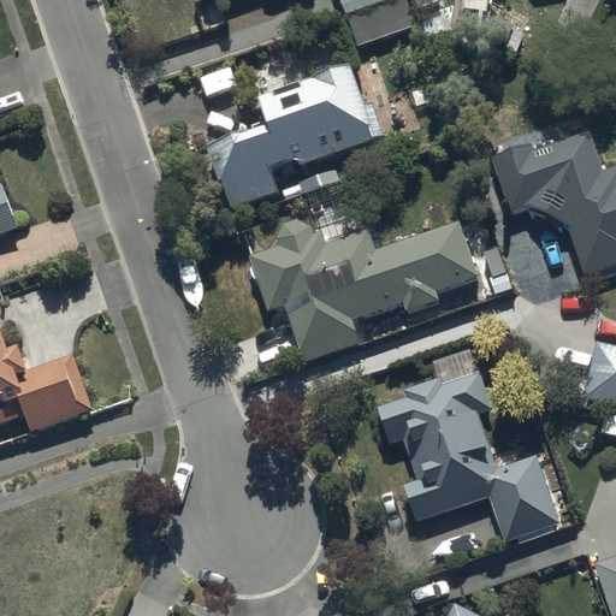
[(339,0),(355,45),(418,23),(409,0),(339,0)]
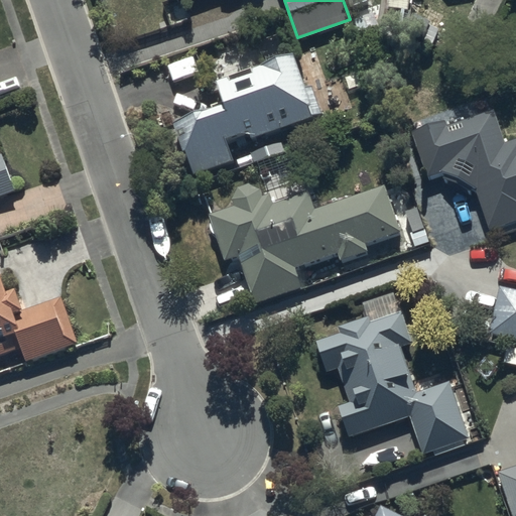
[(232,158),(225,136),(247,129),(249,136),(311,114),(306,102),(310,101),(292,51),(216,79),(224,100),(171,119),(181,148),(185,147),(195,171),(232,158)]
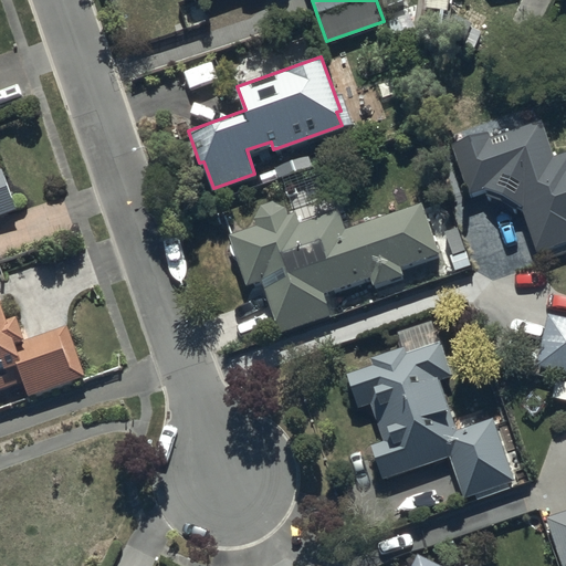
[(565,153),(555,157),(541,118),(533,100),(500,112),(506,130),(490,134),(490,132),(470,132),(450,143),(468,191),(481,194),(498,199),(517,212),(520,205),(536,252),(565,241),(565,153)]
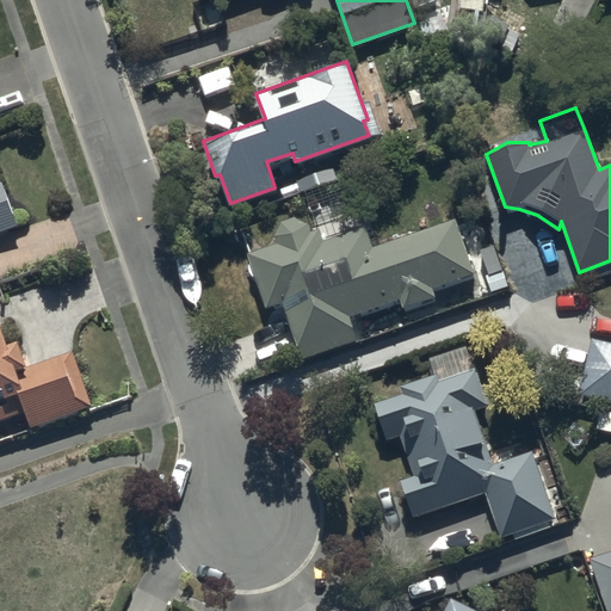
[(0,275),(1,275),(0,270),(0,230),(19,224),(4,179),(1,179),(0,177),(0,275)]
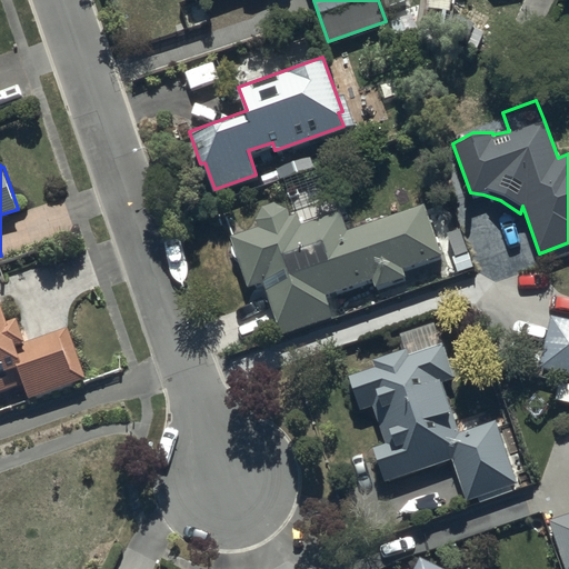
[(258,226),(230,233),(247,285),(262,280),(279,332),(332,316),(325,291),(371,277),(373,283),(401,275),(399,268),(440,255),(423,203),(346,228),(339,209),(299,221),(296,209),(290,210),(290,208),(289,207),(288,206),(287,206),(286,205),(285,205),(283,203),(282,203),(281,202),(280,202),(279,202),(278,201),(277,201),(276,201),(275,201),(273,201),(271,202),(270,202),(269,202),(268,203),(267,203),(266,203),(265,205),(263,206),(262,207),(261,208),(260,209),(260,210),(259,211),(258,211),(258,212),(258,213),(257,216),(257,217),(257,218),(258,226)]
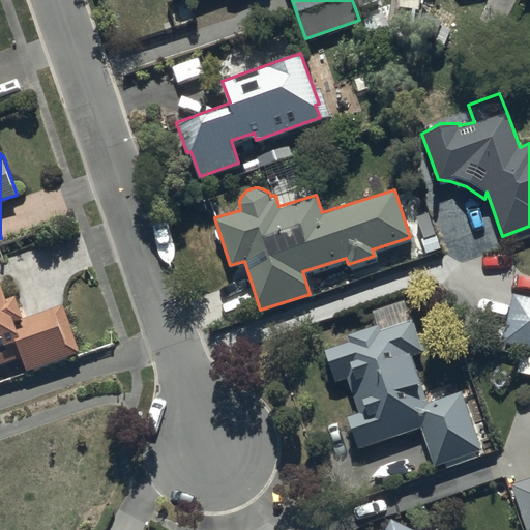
[(0,361),(22,354),(27,369),(81,349),(64,301),(27,314),(19,292),(9,295),(1,273),(0,273),(0,361)]
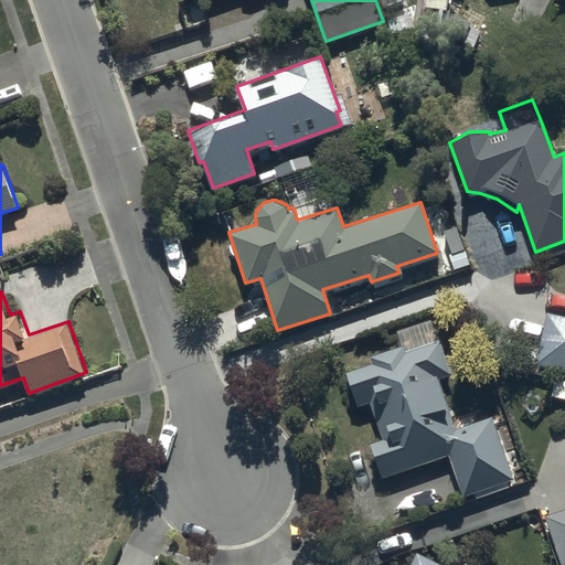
[(564,316),(547,311),(534,362),(564,370),(564,316)]
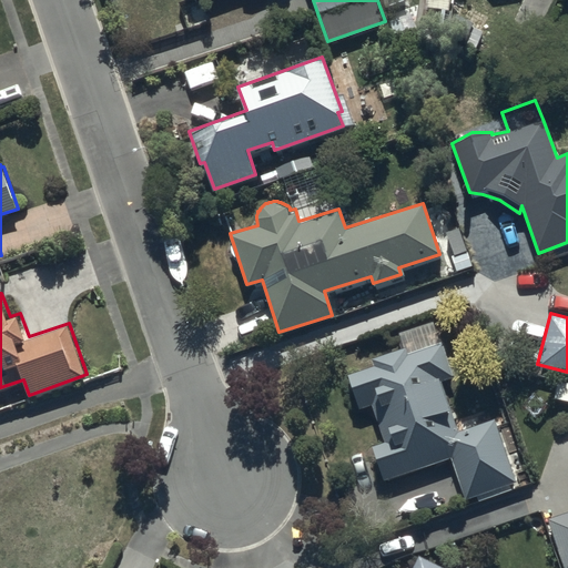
[(358,407),(372,405),(383,442),(372,445),(382,478),(450,457),(464,498),(515,483),(495,418),(457,430),(442,379),(454,376),(443,341),(439,342),(433,321),(398,332),(403,346),(372,356),(374,364),(347,372),(358,407)]
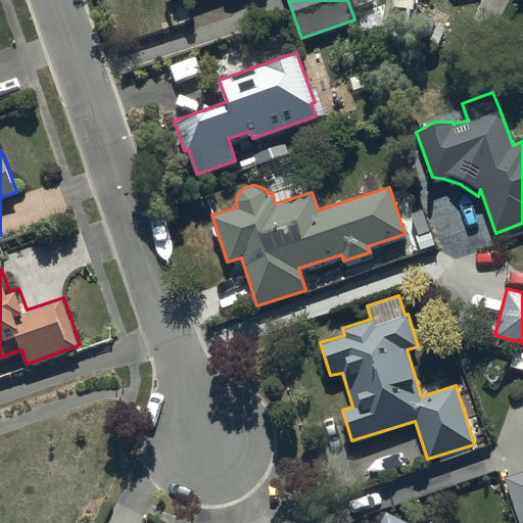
[(519,522),(522,522),(522,470),(503,477),(519,522)]
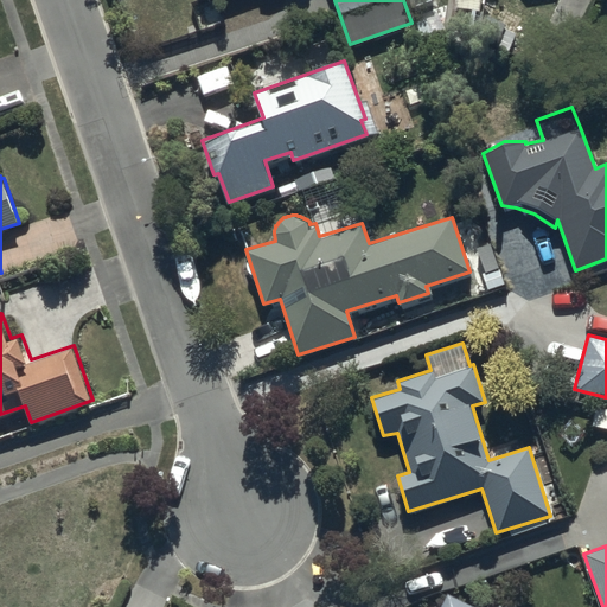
[(475,606),(447,593),(440,606),(475,606)]
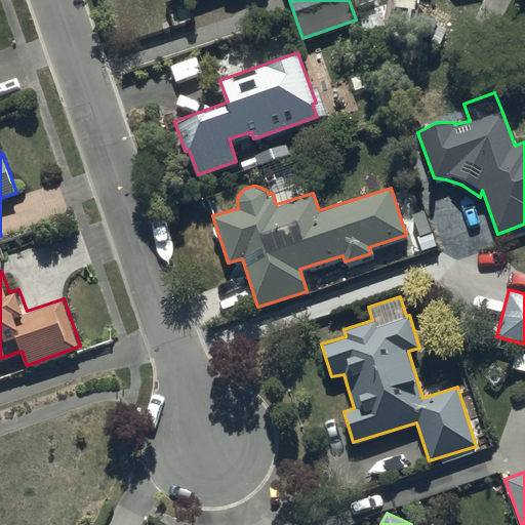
All buildings are outlined.
